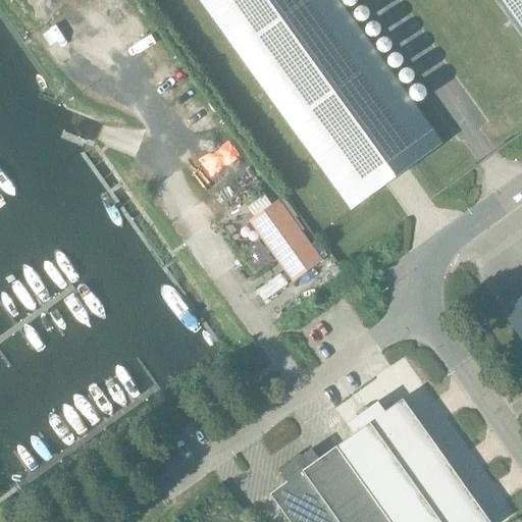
[(199,0),(351,209),(441,144),(337,0),(199,0)]
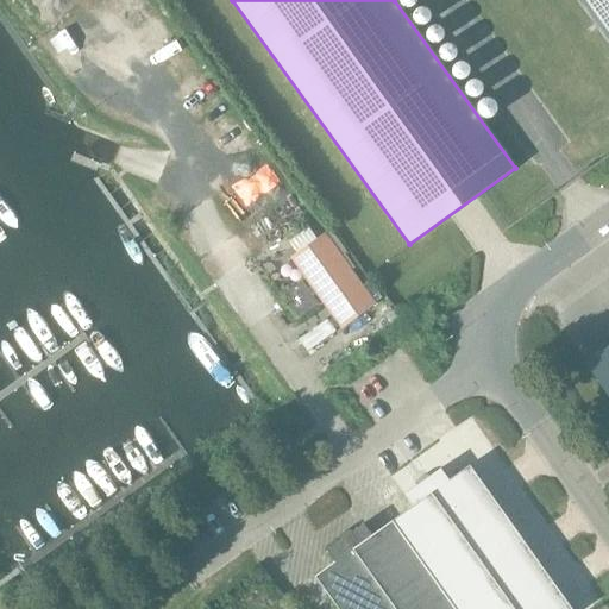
[(608,0),(578,0),(608,43),(608,0)]
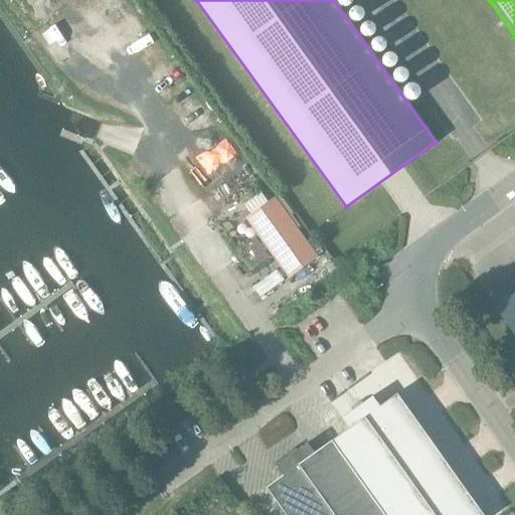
[(290,277),(312,261),(271,203),(247,218),(290,277)]
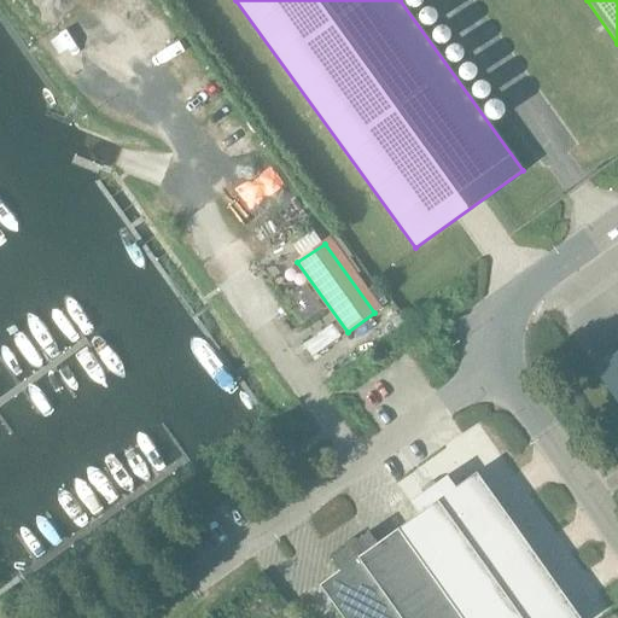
[(340,337),(334,330),(331,326),(303,347),(312,357),(340,337)]
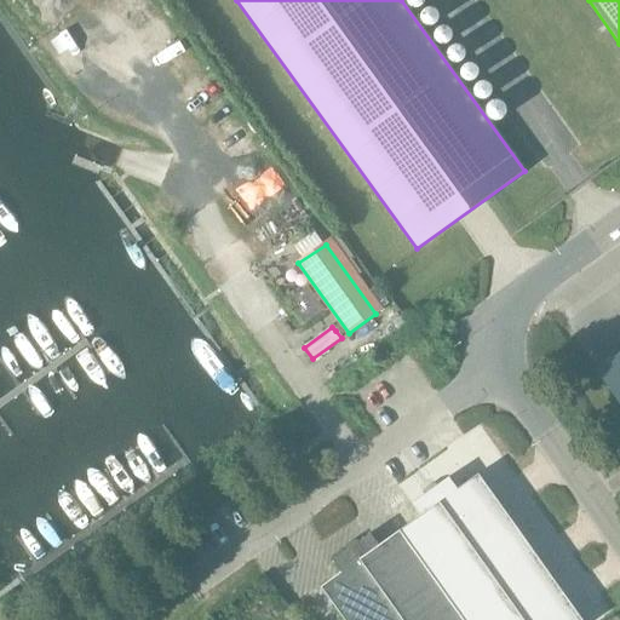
[(619,402),(619,355),(597,372),(619,402)]
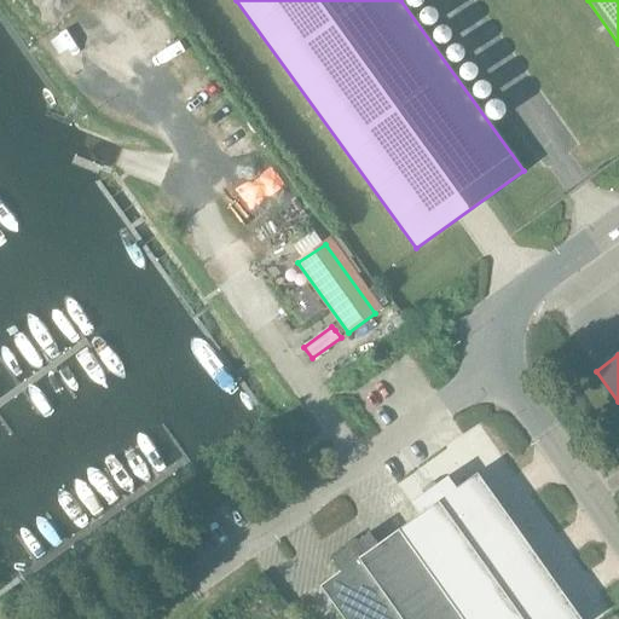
[(580,618),(478,474),(456,489),(447,476),(411,503),(420,515),(377,544),(369,533),(333,560),(341,571),(319,586),(342,618),(580,618)]
